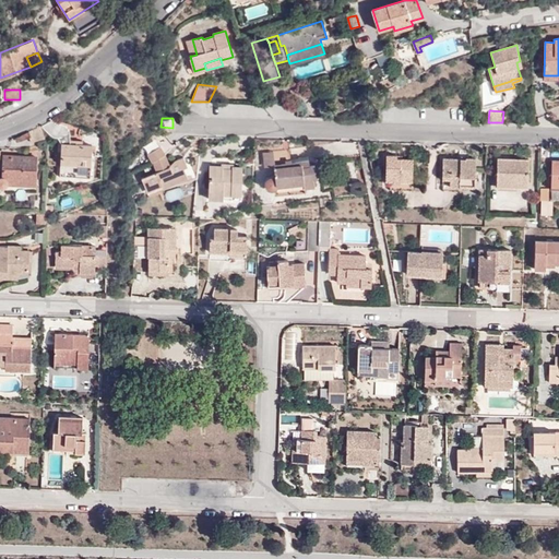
[(45,138),(40,126),(27,131),(30,142),(45,138)]
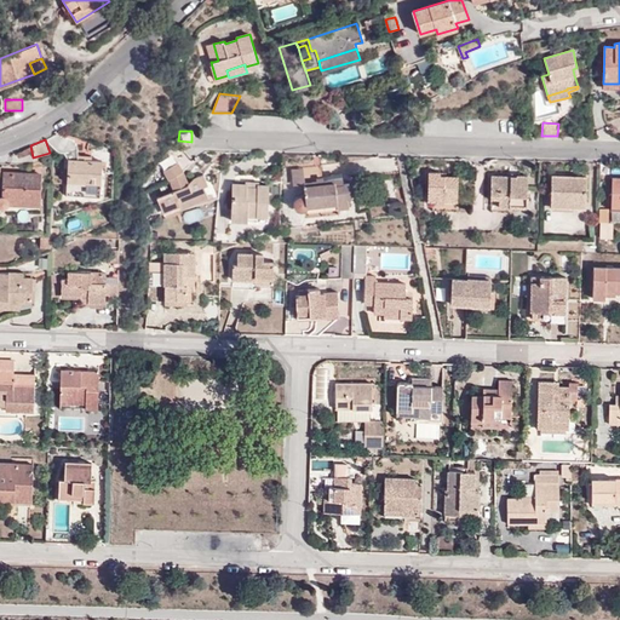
[(99,196),(102,161),(68,159),(65,195),(99,196)]
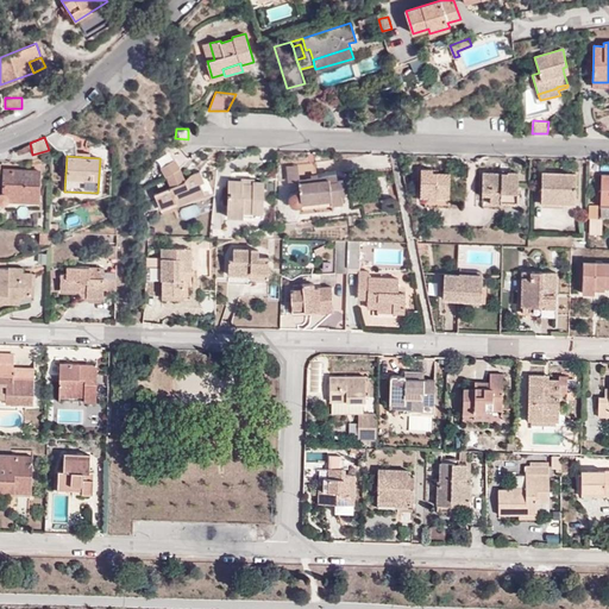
[(165,176),(181,168),(175,158),(161,168),(165,176)]
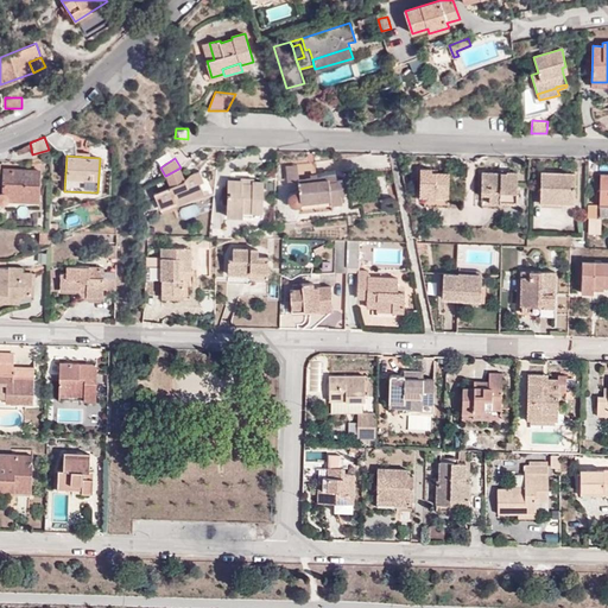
[(335,203),(335,173),(317,176),(315,162),(286,165),(289,181),(298,179),(299,194),(296,192),(291,194),(289,198),(292,204),(297,207),(302,202),(303,200),(330,196),(331,204),(335,203)]
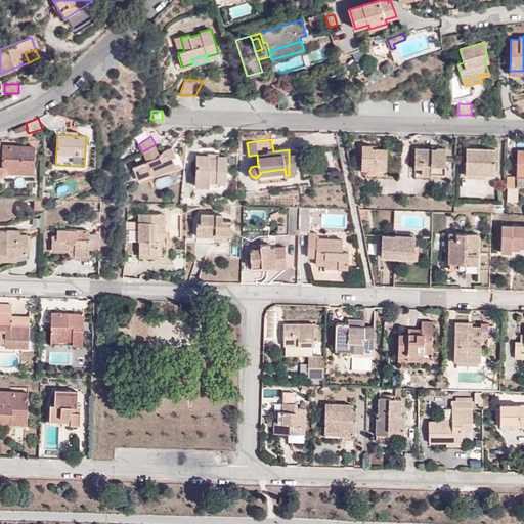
[(158,157),(160,155),(156,144),(142,151),(146,162),(158,157)]
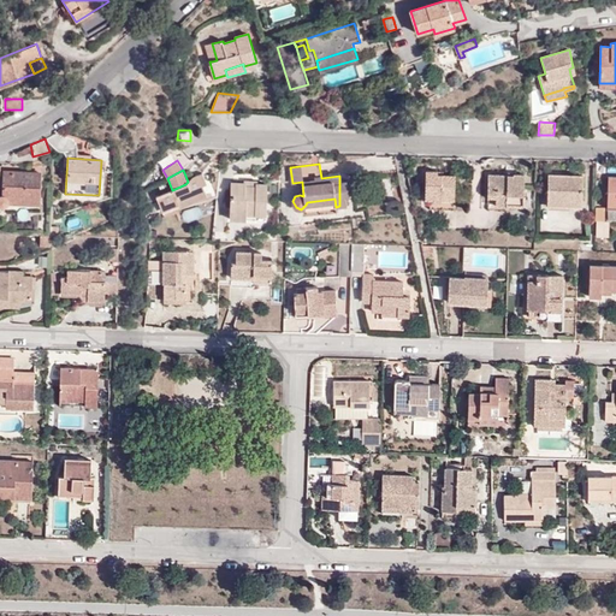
[(454,206),(455,175),(437,175),(437,171),(426,171),(425,199),(430,199),(430,205),(454,206)]
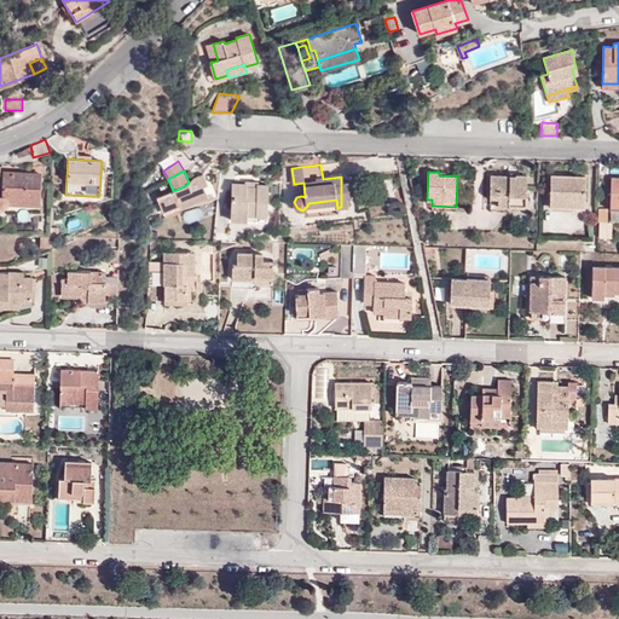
[(0,206),(3,208),(6,206),(7,202),(40,203),(41,174),(4,173),(3,197),(0,198),(0,206)]
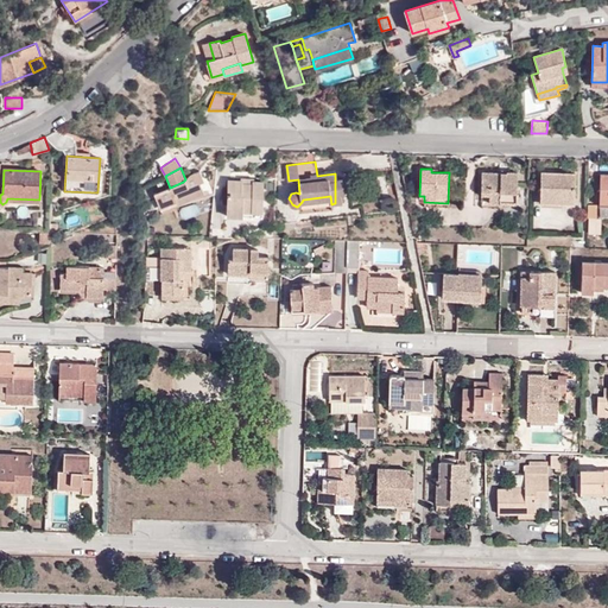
[(190,173),(185,179),(183,182),(170,188),(156,196),(160,208),(175,202),(177,204),(204,194),(200,183),(204,181),(200,170),(190,173)]
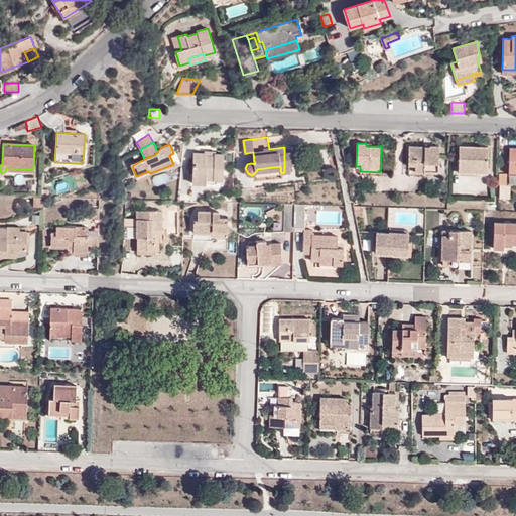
[(438,172),(438,145),(430,145),(430,146),(409,146),(408,172),(438,172)]
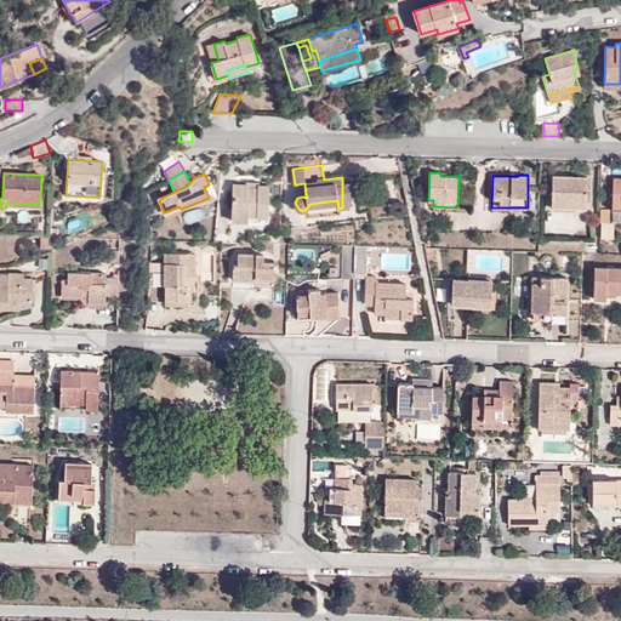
[(553,176),(552,198),(563,198),(563,201),(587,203),(588,177),(553,176)]
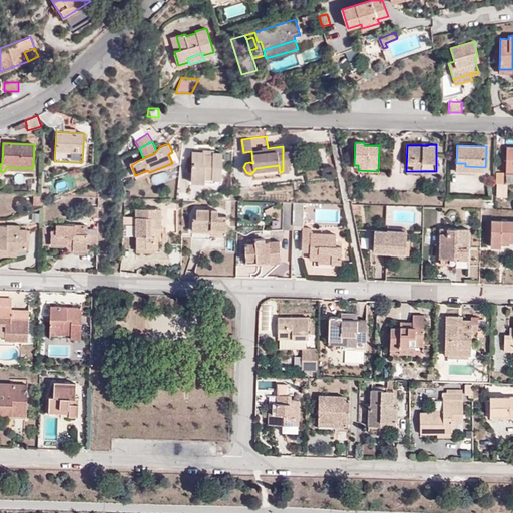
[(284,146),(283,146),(283,171),(289,170),(289,163),(291,163),(290,151),(285,151),(284,146)]
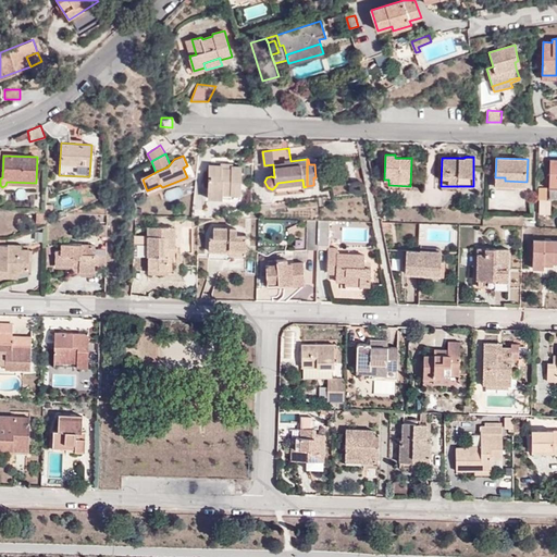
[(222,194),(240,195),(242,165),(233,165),(231,165),(231,169),(222,169),(222,165),(220,165),(209,165),(209,175),(210,175),(211,178),(208,178),(208,198),(222,199),(222,194)]
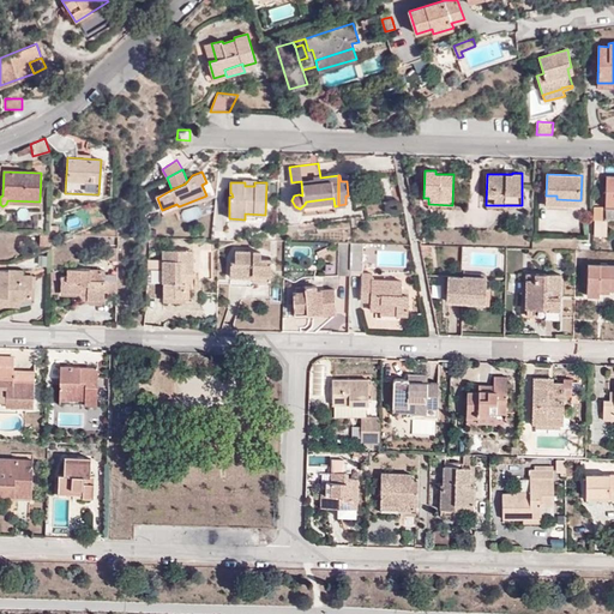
[(557,196),(546,196),(546,205),(581,206),(581,200),(557,199),(557,196)]
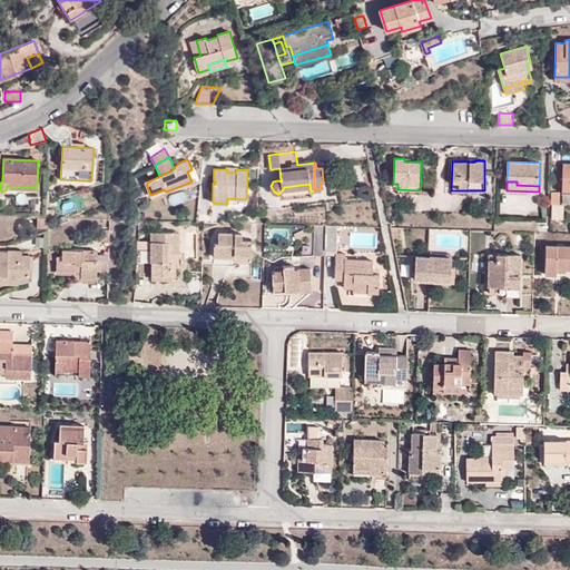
[(313,255),(325,256),(325,251),(326,225),(314,225),(313,255)]
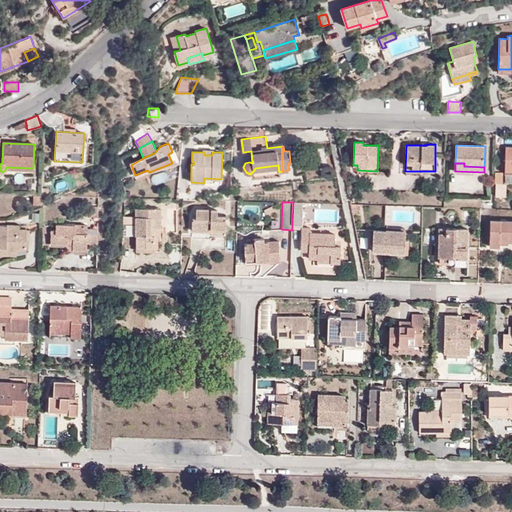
[(302,225),(303,203),(293,202),(292,225),(302,225)]
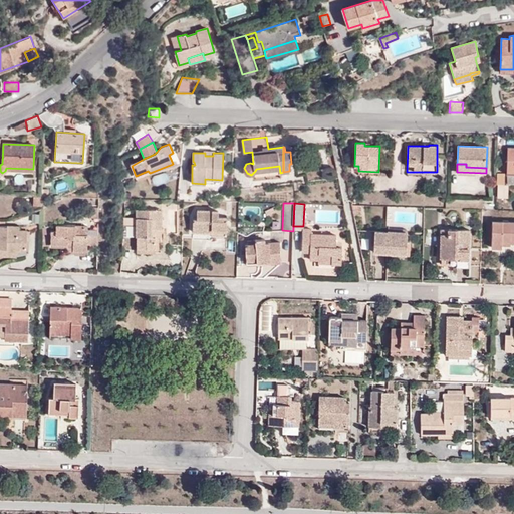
[(360,205),(351,204),(353,215),(362,215),(360,205)]
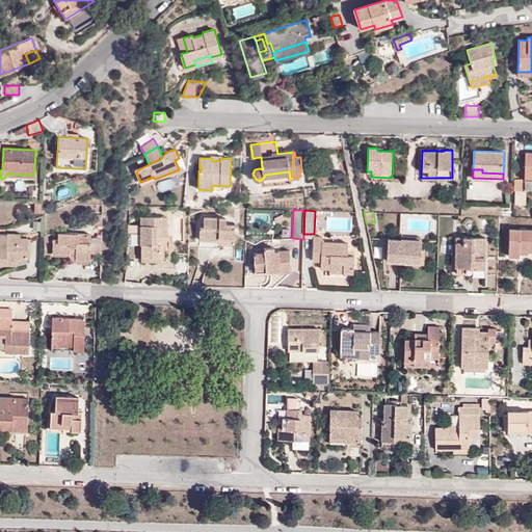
[(128,244),(137,244),(141,244),(140,255),(161,256),(161,236),(166,236),(166,216),(141,216),(141,227),(128,225),(128,244)]
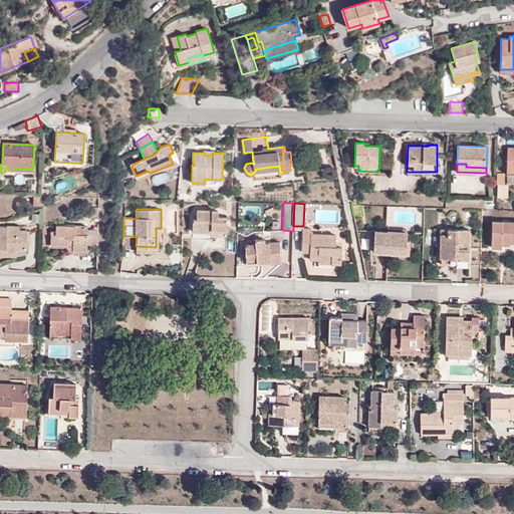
[(211,230),(227,230),(227,216),(218,216),(218,210),(197,210),(197,219),(193,219),(193,232),(211,232),(211,230)]
